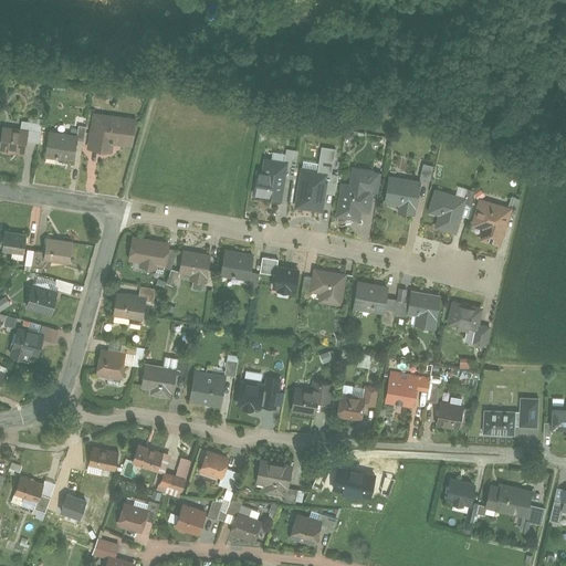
[(138,117),(93,111),(87,149),(109,153),(111,144),(133,147),(138,117)]
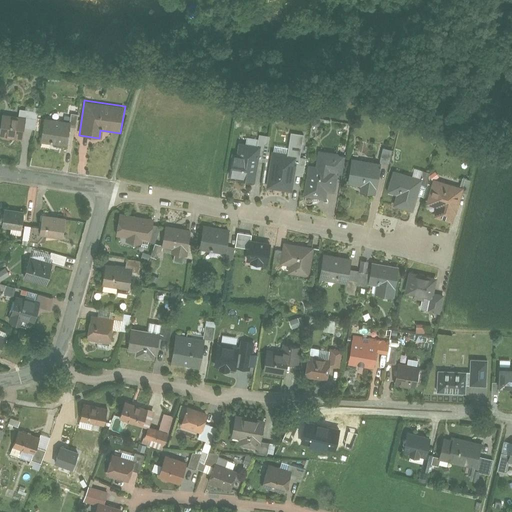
[(26,117),(24,128),(35,130),(38,111),(19,109),(18,116),(26,117)]
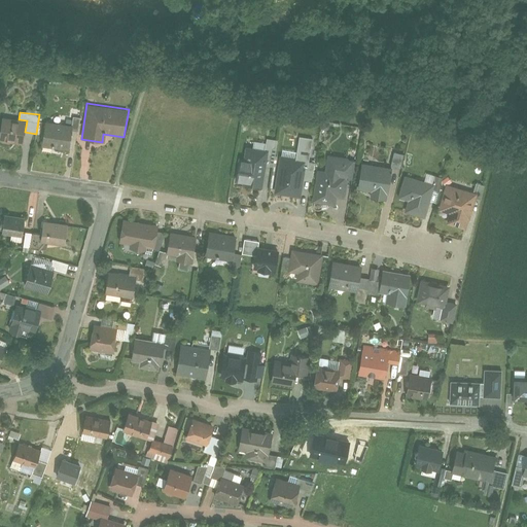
[(19,119),(3,117),(0,139),(0,140),(24,143),(25,132),(27,120),(19,119)]
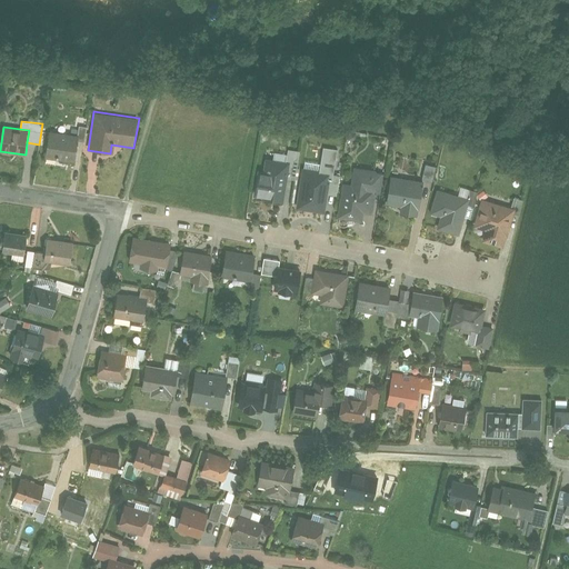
[(79,137),(79,141),(83,142),(87,128),(79,127),(78,136),(79,137)]
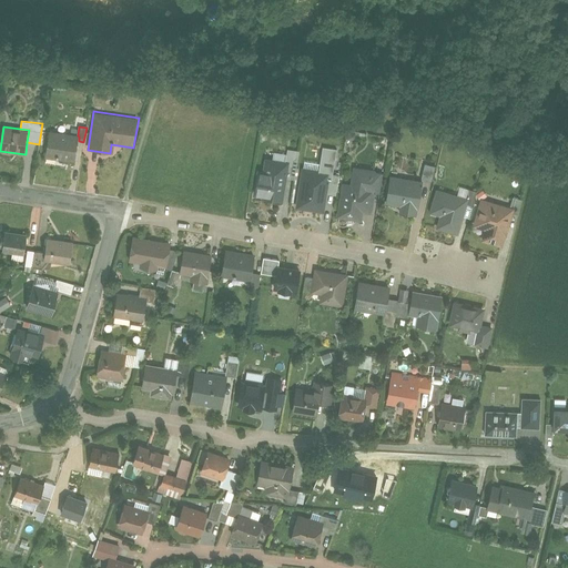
[(78,135),(49,131),(44,158),(74,162),(79,141),(79,137),(78,135)]
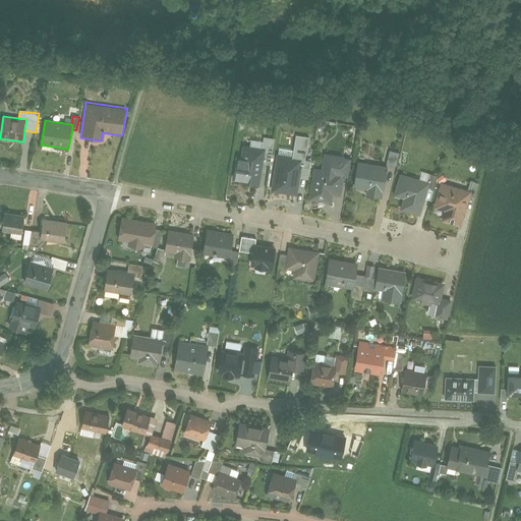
[(296,134),(292,157),(302,159),(301,163),(304,163),(308,136),(296,134)]
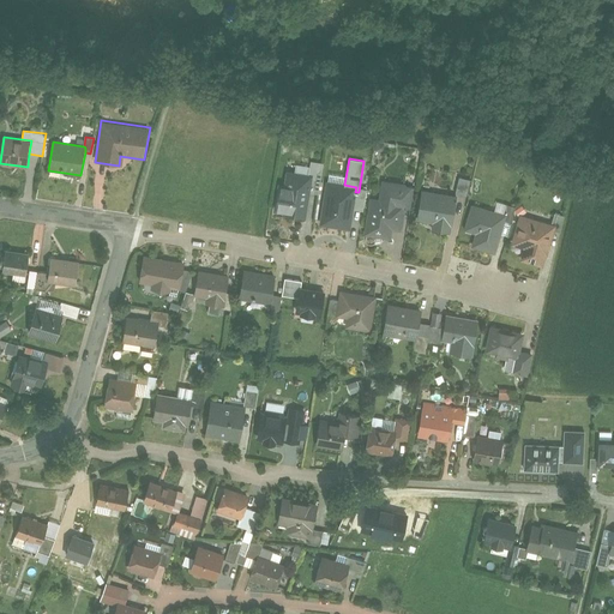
[(311,162),(309,176),(307,193),(319,194),(323,164),(311,162)]
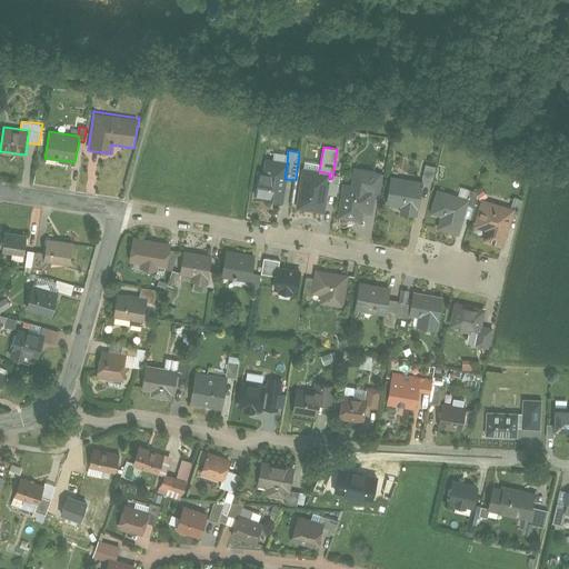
[(258,172),(255,197),(281,201),(285,179),(287,163),(266,160),(263,172),(258,172)]
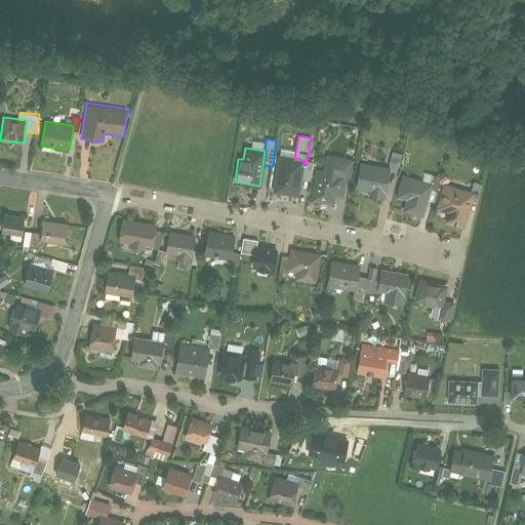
[(399,169),(402,155),(392,152),(389,166),(399,169)]
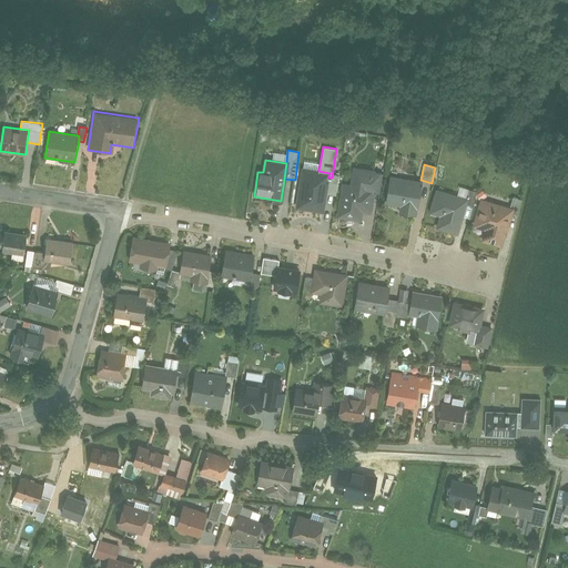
[(303,168),(296,205),(323,210),(328,178),(330,173),(318,171),(303,168)]
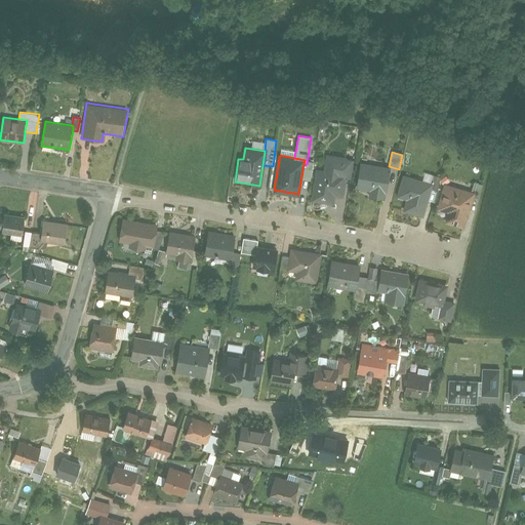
[(322,170),(317,170),(312,201),(335,204),(336,197),(342,198),(346,178),(349,179),(352,159),(324,155),(322,170)]
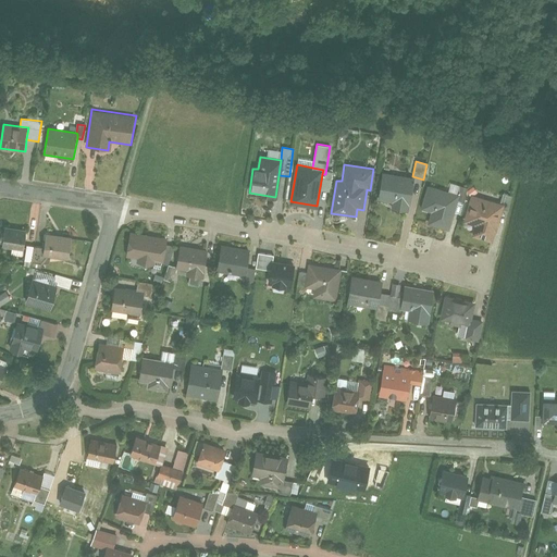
[(415,177),(383,173),(379,200),(393,202),(392,209),(409,212),(415,177)]
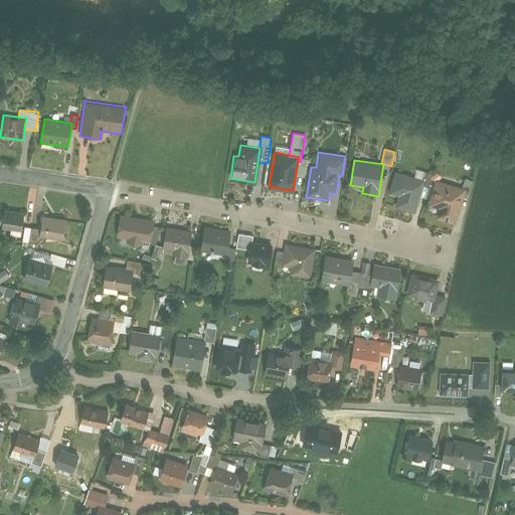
[(414,177),(422,180),(424,173),(416,170),(414,177)]
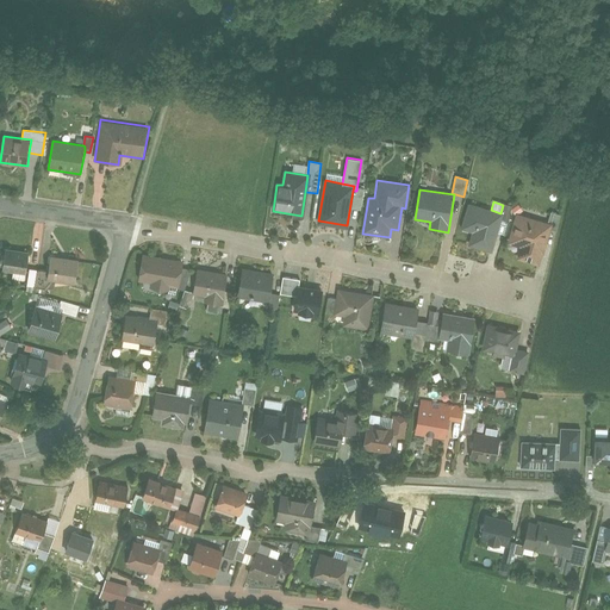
[(491,210),(468,204),(460,229),(472,232),(468,246),(493,253),(504,215),(500,213),(491,210)]
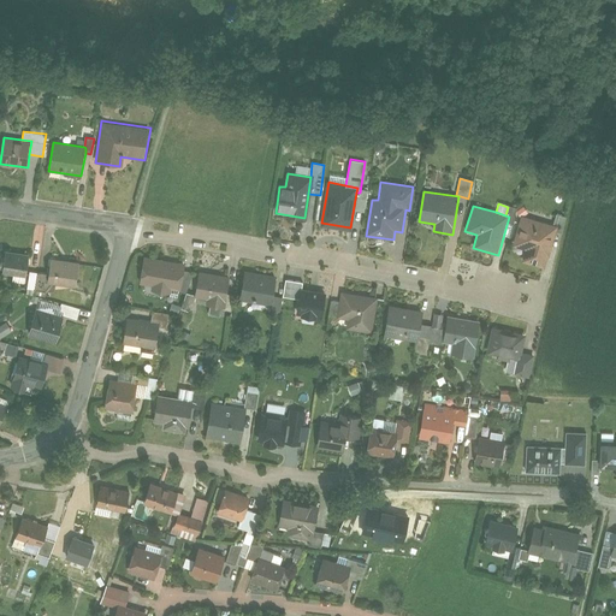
[(554,225),(522,215),(513,246),(526,250),(522,261),(545,268),(557,232),(558,226),(554,225)]
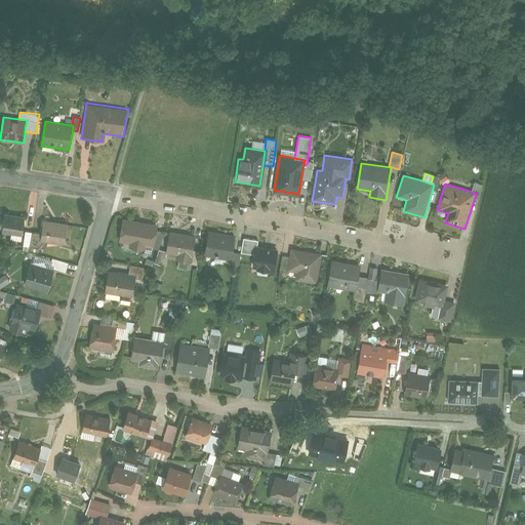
[(476,193),(475,198),(479,199),(483,186),(474,184),(472,192),(476,193)]
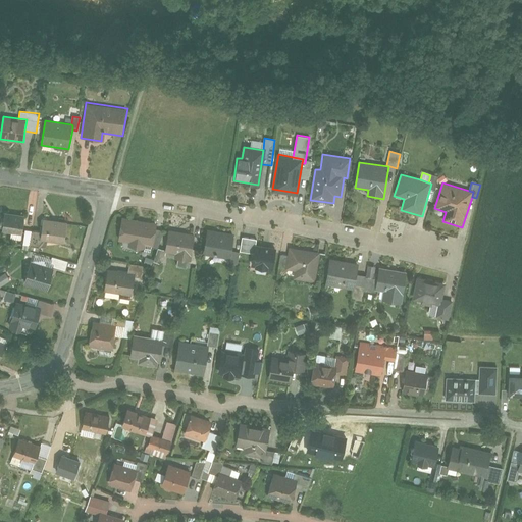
[(5,212),(3,231),(11,232),(22,233),(25,215),(5,212)]
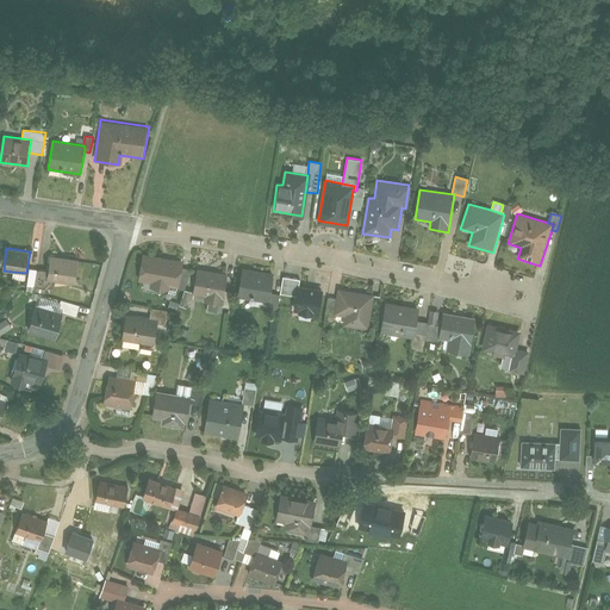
[(49,272),(48,280),(53,281),(76,285),(80,261),(51,256),(49,272)]
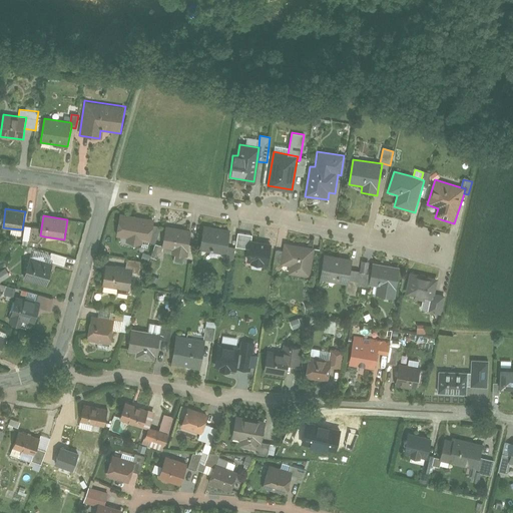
[(153,221),(119,215),(115,238),(125,240),(125,243),(141,246),(142,243),(150,244),(153,221)]
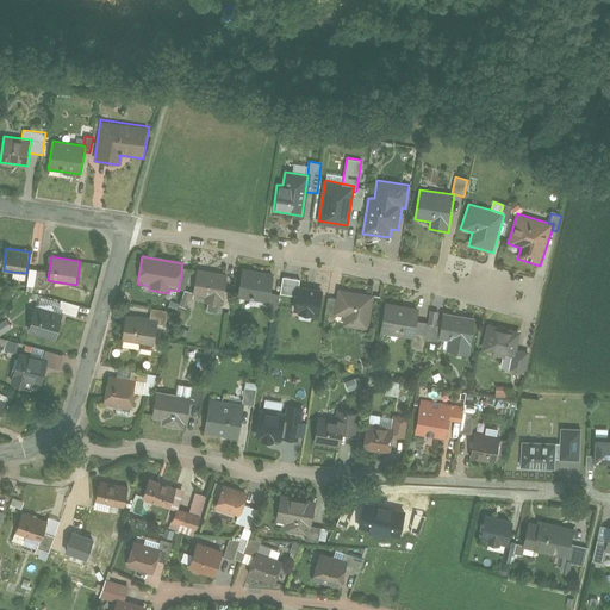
[(39,269),(30,268),(27,285),(36,287),(39,269)]
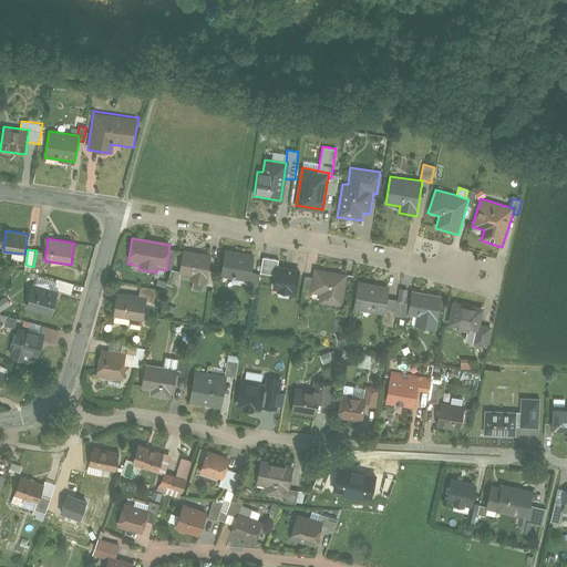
[(33,267),(43,268),(49,261),(44,260),(45,253),(37,250),(33,267)]
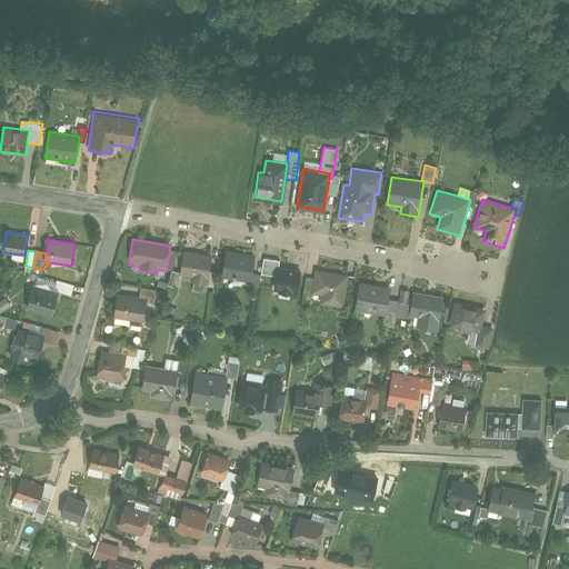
[(212,257),(183,252),(180,277),(190,279),(190,283),(208,287),(212,257)]
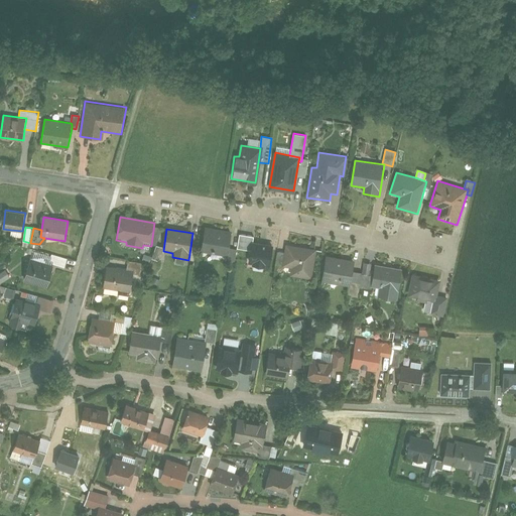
[(232,233),(205,229),(201,253),(226,257),(228,257),(229,252),(232,233)]
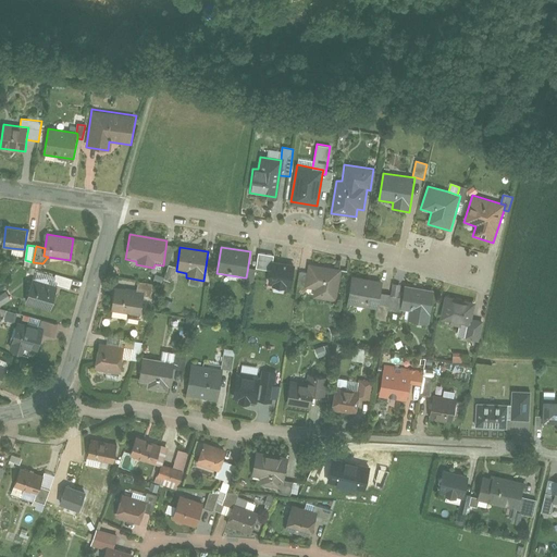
[(274,256),(258,254),(256,269),(272,271),(273,262),(274,256)]
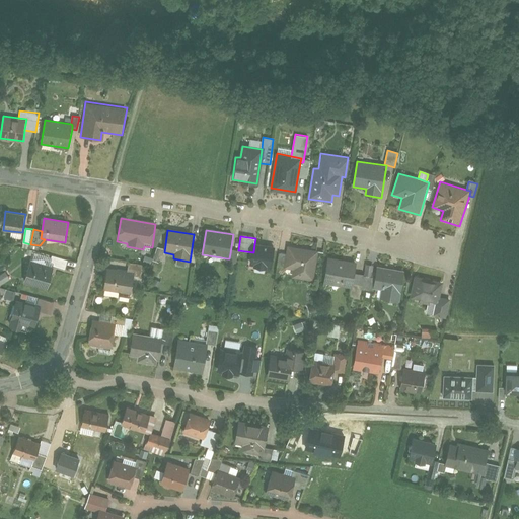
[(274,247),(254,244),(253,252),(251,266),(253,266),(253,268),(267,270),(267,268),(271,269),(274,247)]
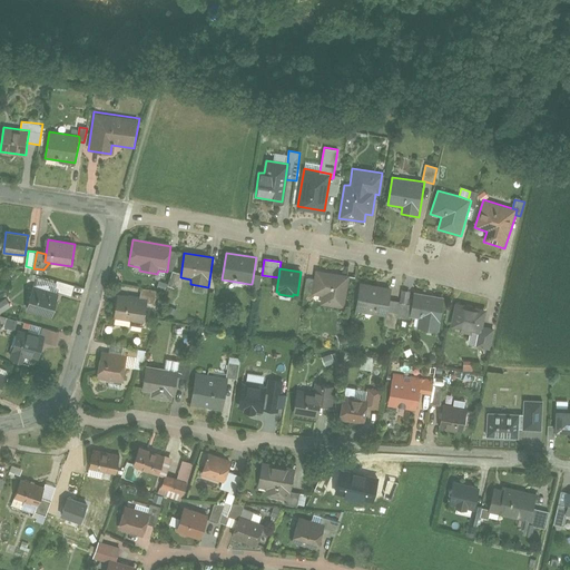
[(347,275),(316,269),(315,279),(313,291),(313,294),(322,295),(321,304),(344,308),(351,276),(347,275)]
